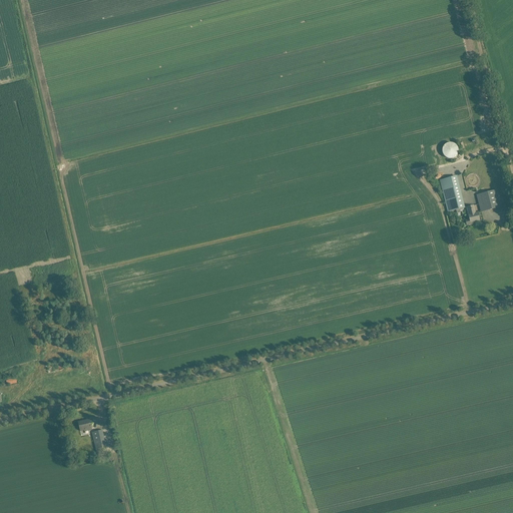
[(442,150),(442,151),(442,152),(442,153),(443,153),(443,154),(443,155),(444,155),(444,156),(445,157),(446,157),(446,158),(447,158),(448,158),(449,159),(450,159),(451,159),(452,159),(452,158),(453,158),(454,158),(455,157),(456,156),(457,155),(457,154),(458,153),(458,152),(458,151),(458,150),(458,149),(458,148),(457,147),(457,146),(456,145),(455,144),(454,144),(453,143),(452,143),(451,143),(450,143),(449,143),(448,143),(447,143),(446,144),(445,144),(444,145),(443,146),(443,147),(443,148),(442,149),(442,150)]
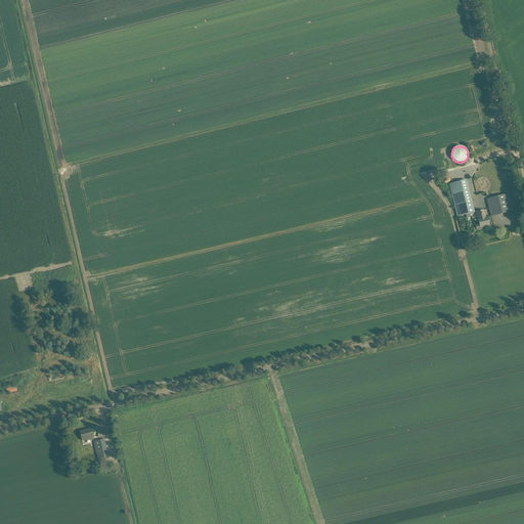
[(449,184),(457,217),(474,213),(466,180),(449,184)]
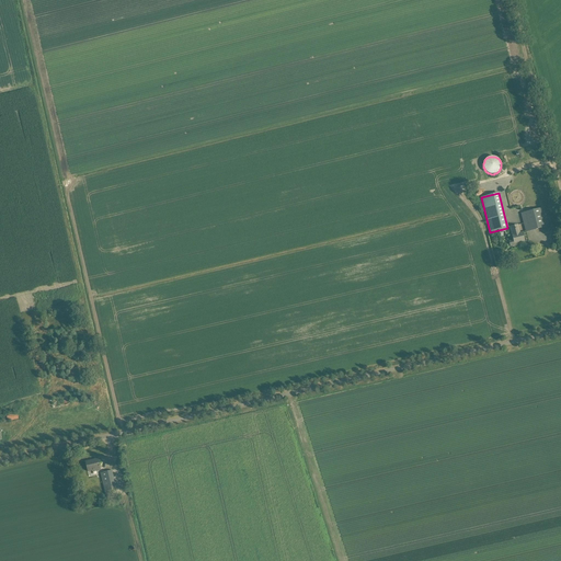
[(542,208),(522,214),(526,232),(549,226),(545,208),(542,208)]
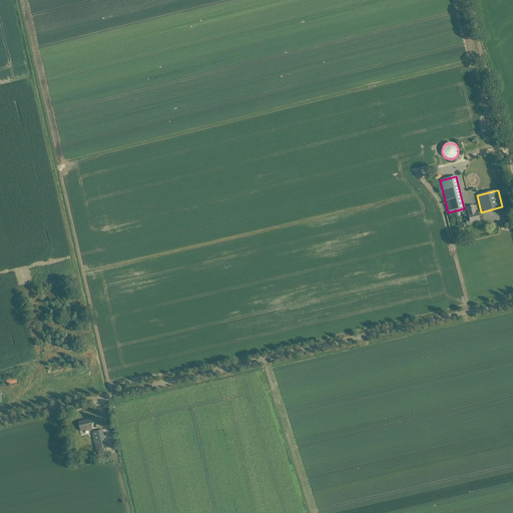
[(474,205),(469,206),(467,207),(469,215),(468,215),(469,219),(466,220),(467,225),(475,223),(474,221),(475,221),(476,221),(480,220),(478,212),(476,213),(474,205)]
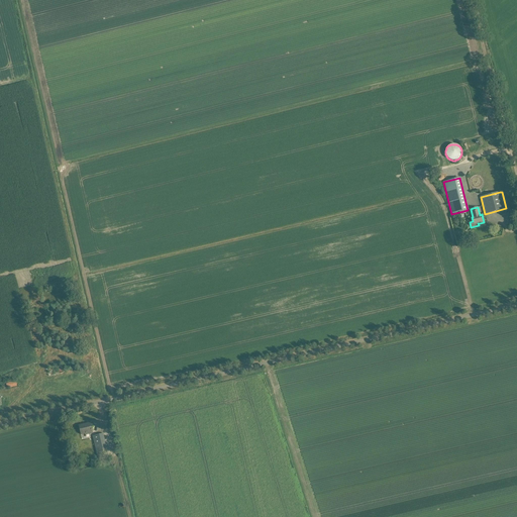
[(64,373),(62,365),(47,368),(49,377),(64,373)]
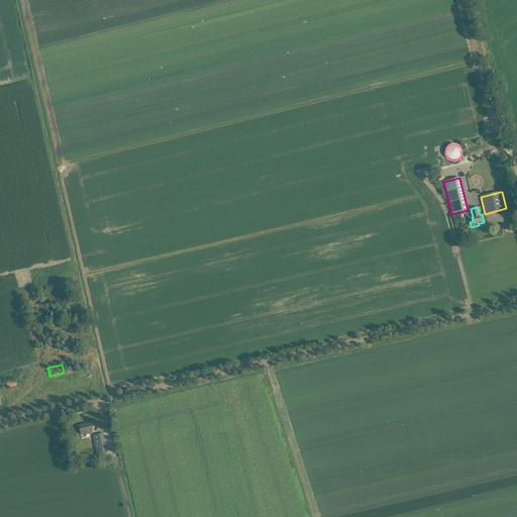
[(16,380),(0,383),(0,389),(17,386),(16,380)]
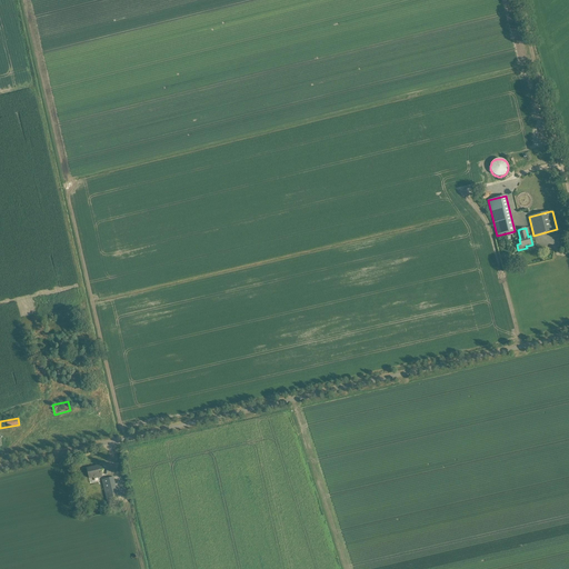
[(87,469),(89,478),(97,477),(97,478),(102,477),(101,471),(99,466),(87,469)]
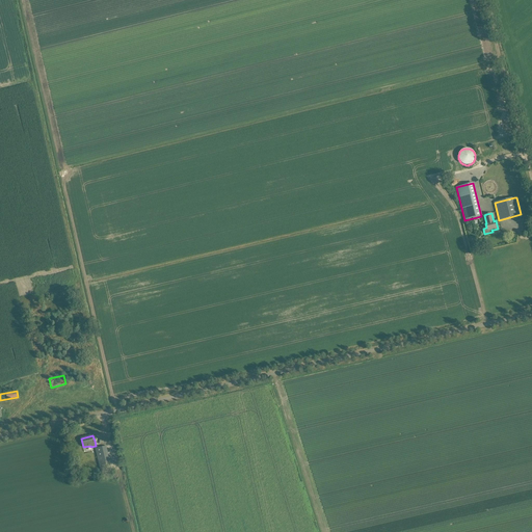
[(96,449),(102,474),(111,471),(106,446),(96,449)]
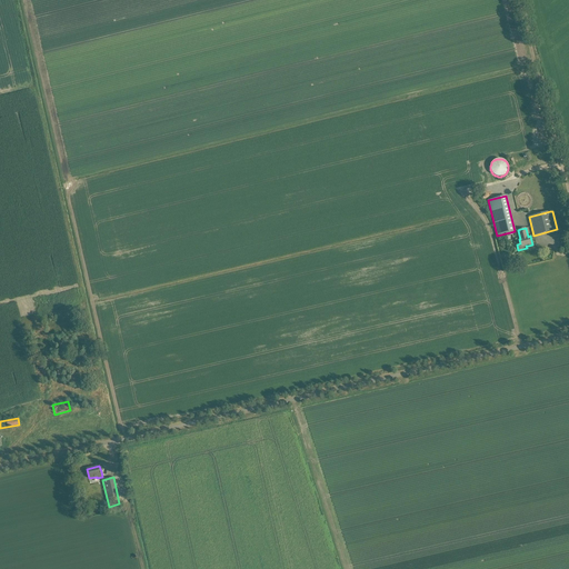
All buildings are outlined.
